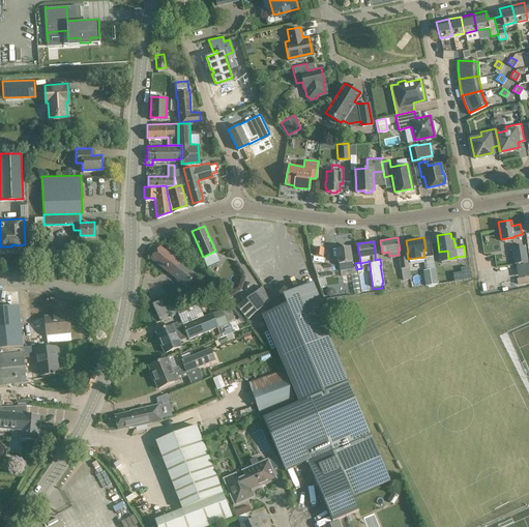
[(513,262),(515,262),(527,260),(524,243),(510,245),(513,262)]
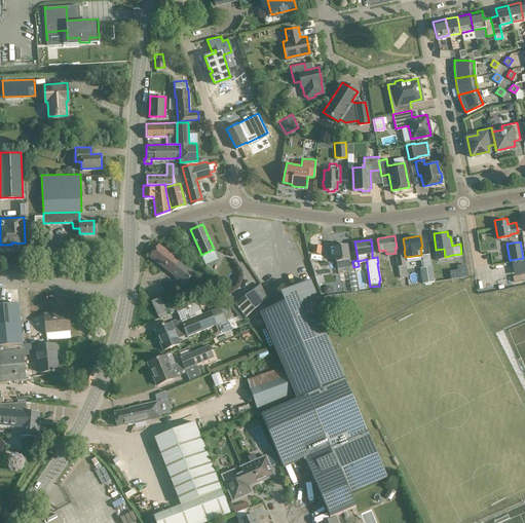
[(158,243),(149,255),(184,283),(194,270),(179,259),(181,256),(165,244),(163,247),(158,243)]
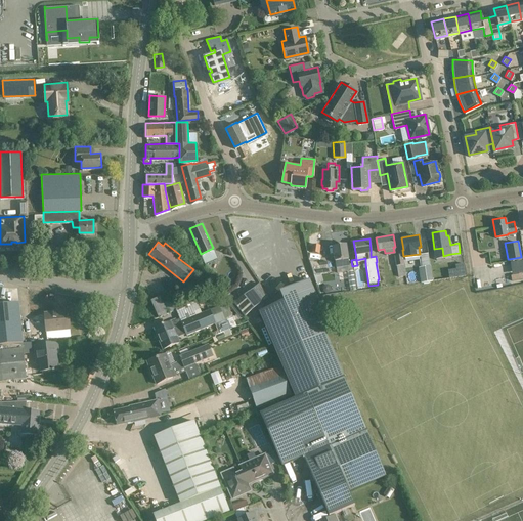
[(333,244),(336,270),(352,268),(352,262),(348,263),(345,242),(333,244)]
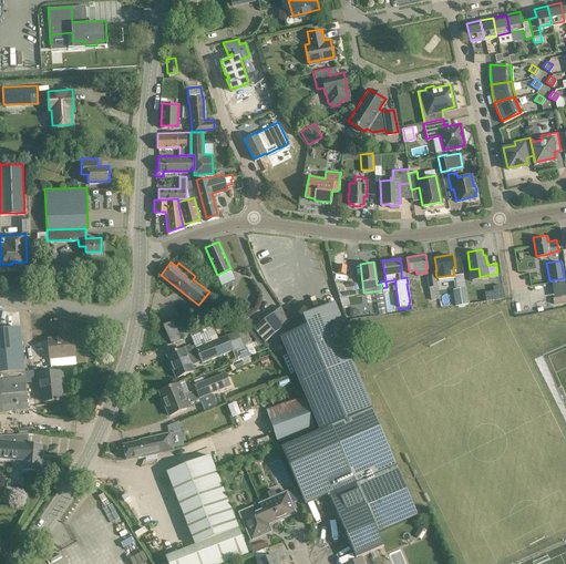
[(435,273),(425,275),(428,286),(430,298),(439,297),(435,273)]
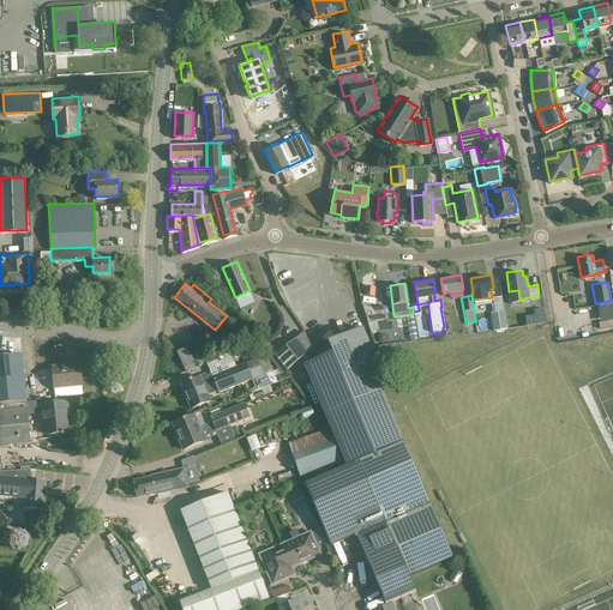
[(562,308),(574,305),(571,296),(559,299),(562,308)]
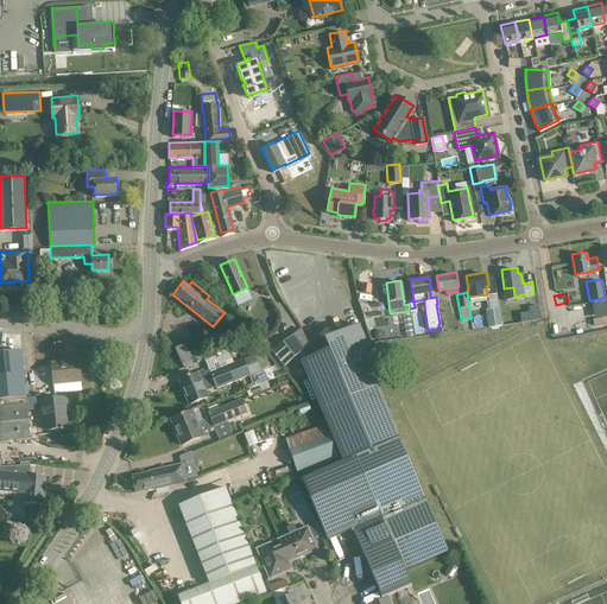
[(362,315),(362,316),(381,313),(379,300),(367,302),(367,300),(358,300),(362,315)]
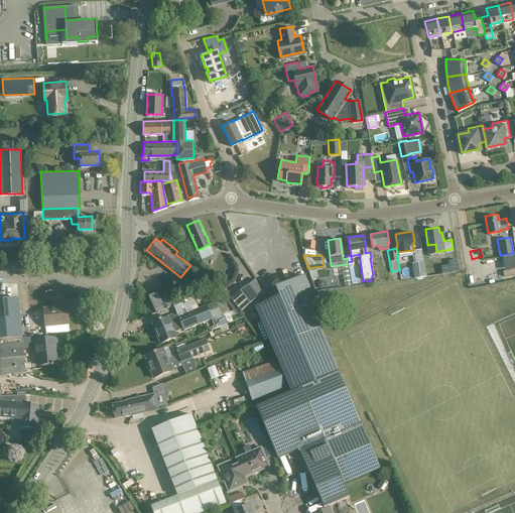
[(456,257),(447,259),(449,271),(458,270),(456,257)]
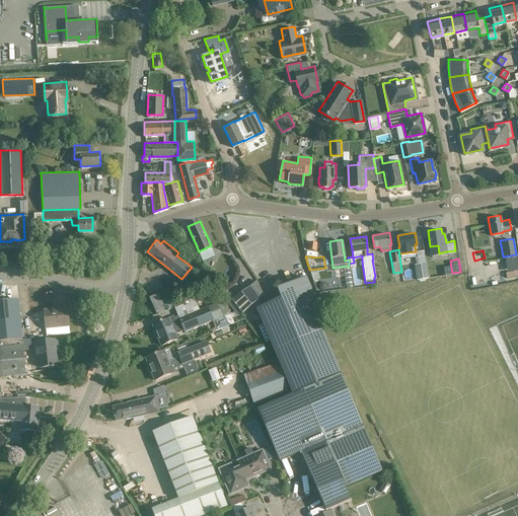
[(426,261),(414,263),(416,278),(428,276),(426,261)]
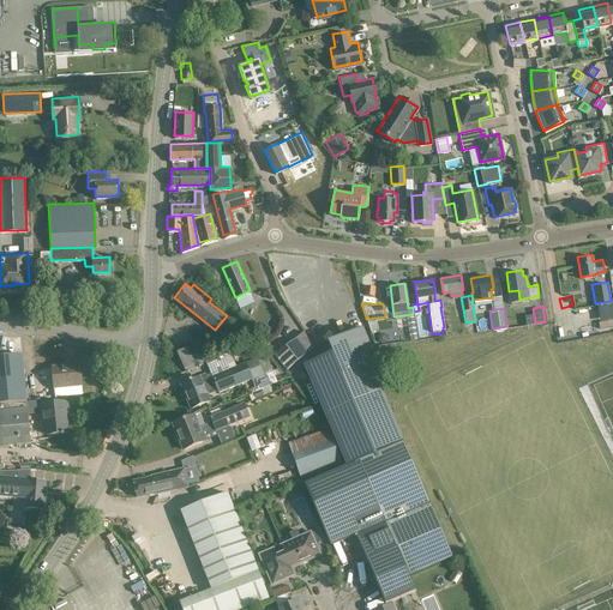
[(302,363),(347,465),(402,441),(379,385),(385,382),(361,326),(326,340),(331,351),(302,363)]
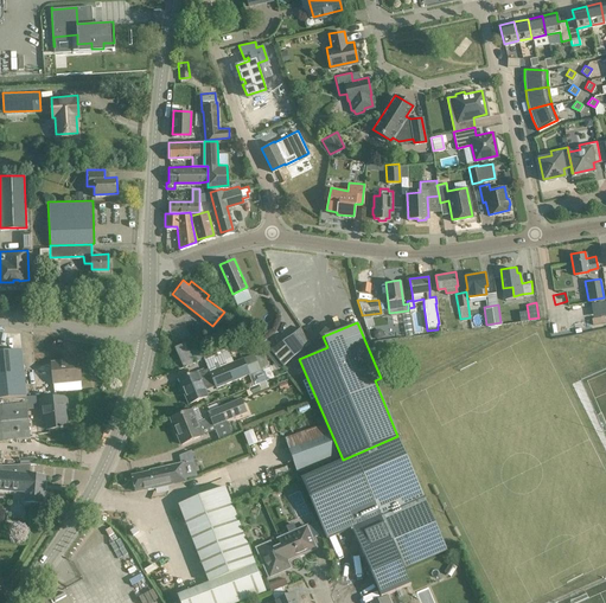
[(282,364),(305,346),(293,331),(270,348),(282,364)]
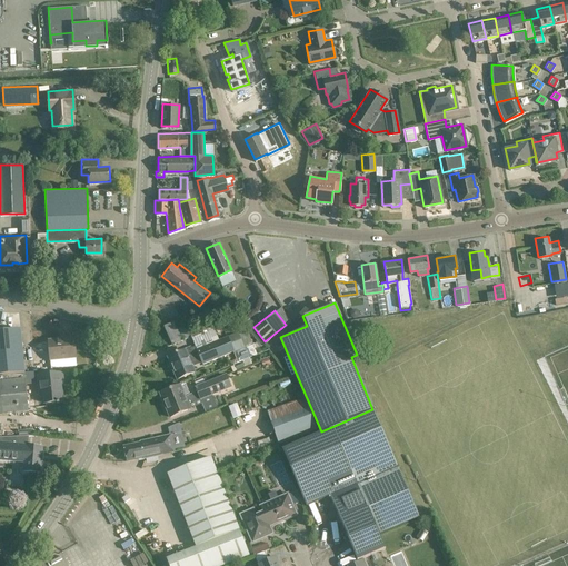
[(176,326),(173,319),(162,324),(171,341),(199,329),(193,318),(176,326)]
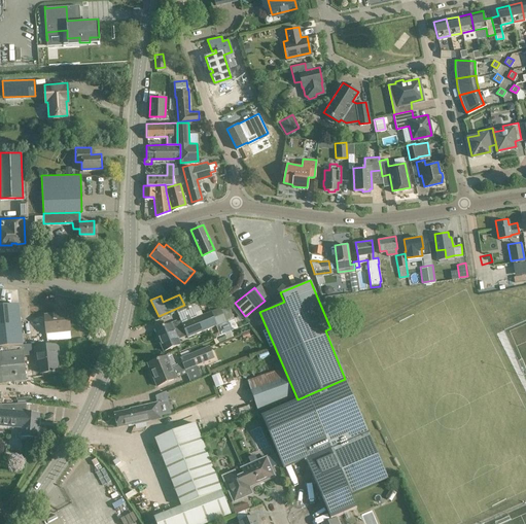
[(0,344),(21,343),(23,342),(19,302),(0,303),(0,344)]
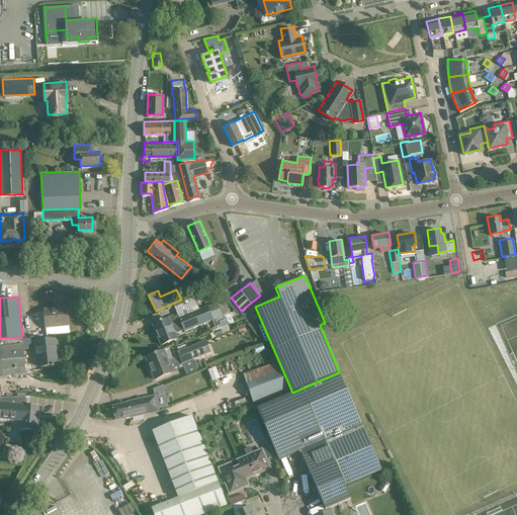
[(233,320),(225,298),(217,303),(216,301),(178,316),(177,313),(173,314),(172,313),(167,315),(167,317),(152,323),(160,343),(176,336),(174,332),(183,328),(183,330),(211,318),(216,327),(220,326),(220,327),(222,332),(228,329),(226,323),(233,320)]
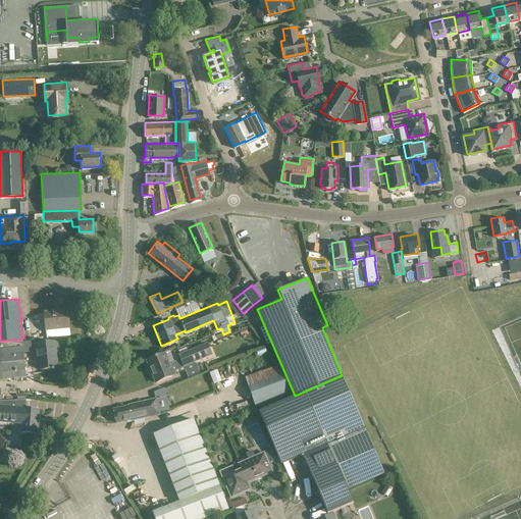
[(67,308),(44,310),(45,327),(68,325),(67,308)]
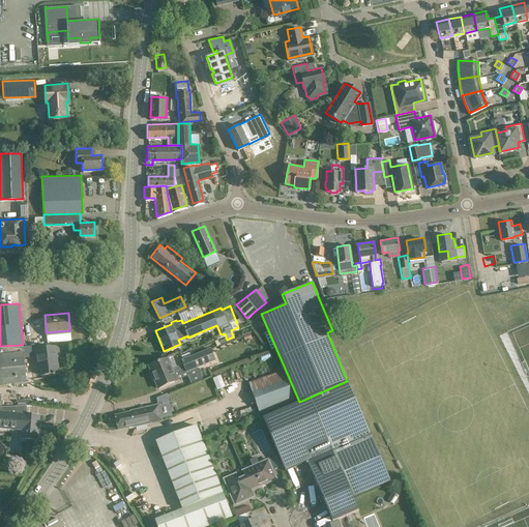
[(252,337),(248,331),(242,333),(244,340),(252,337)]
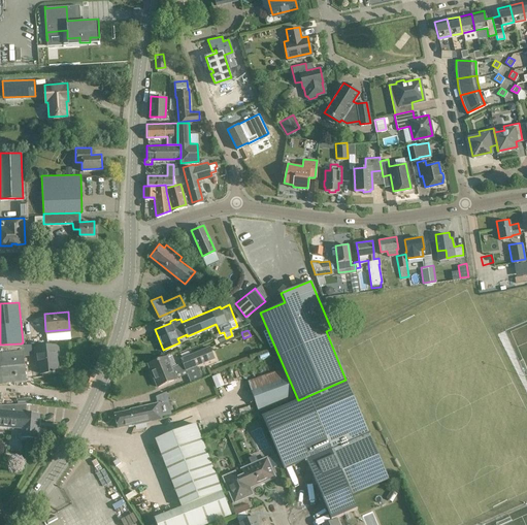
[(219,341),(226,338),(224,333),(217,336),(219,341)]
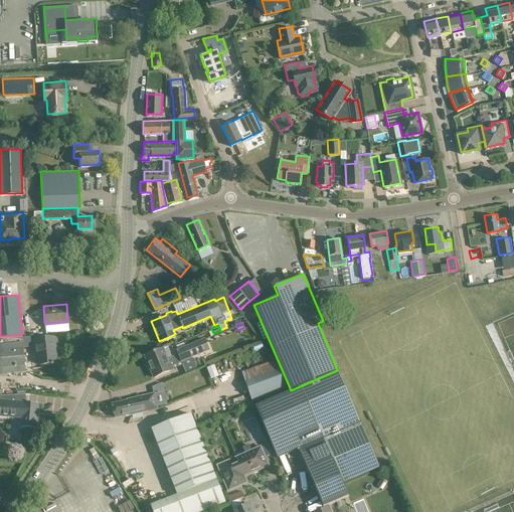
[(20,335),(0,336),(0,372),(25,370),(22,340),(21,340),(20,335)]
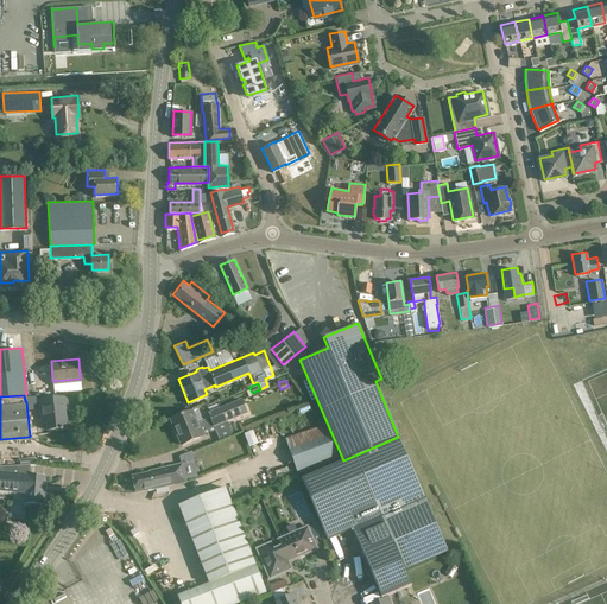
[(65,395),(39,398),(42,421),(46,420),(46,427),(67,426),(64,408),(67,408),(65,395)]
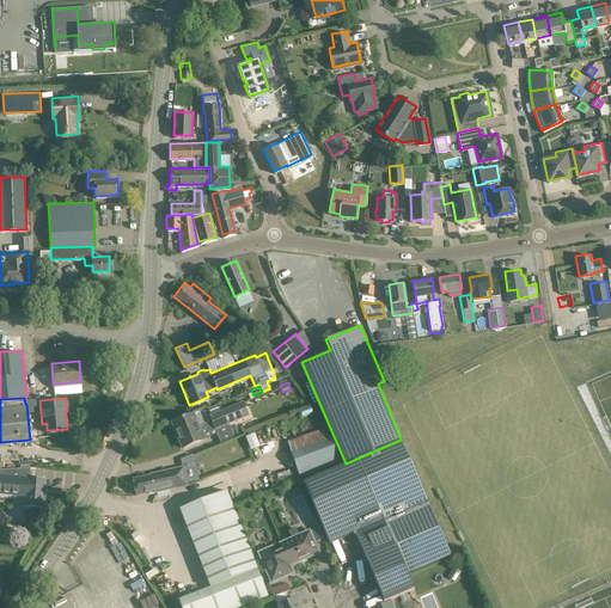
[(203,436),(202,433),(248,413),(242,400),(208,413),(211,418),(199,424),(193,411),(171,419),(182,446),(203,436)]
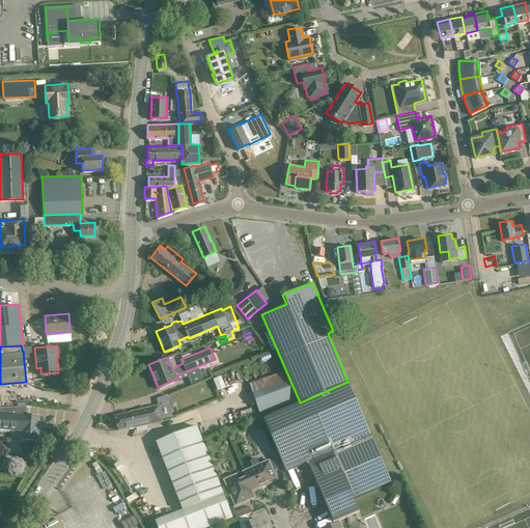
[(295,399),(284,368),(248,381),(259,412),(295,399)]
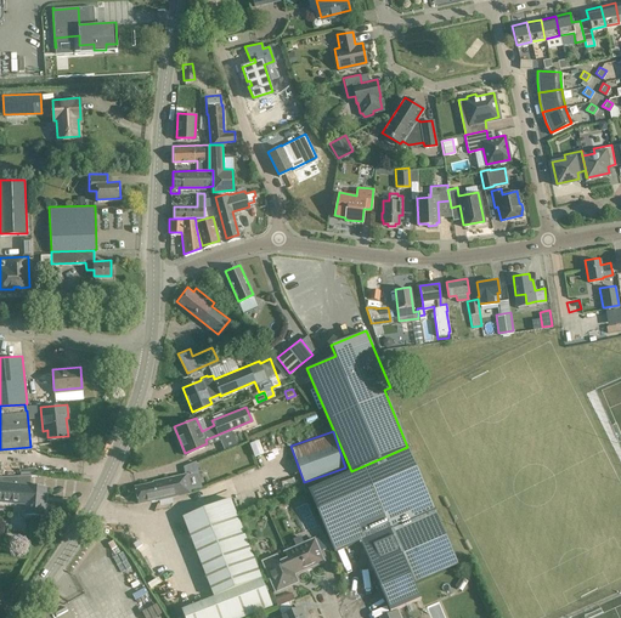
[(457,562),(412,458),(407,447),(351,471),(308,489),(334,549),(359,539),(389,611),(419,597),(412,582),(457,562)]
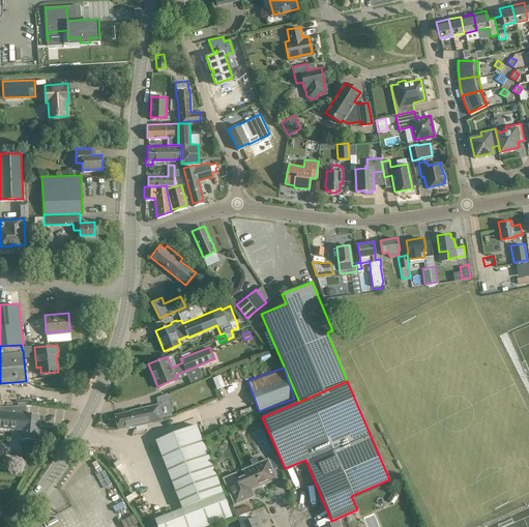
[(157,403),(157,404),(168,401),(166,392),(155,396),(157,403)]
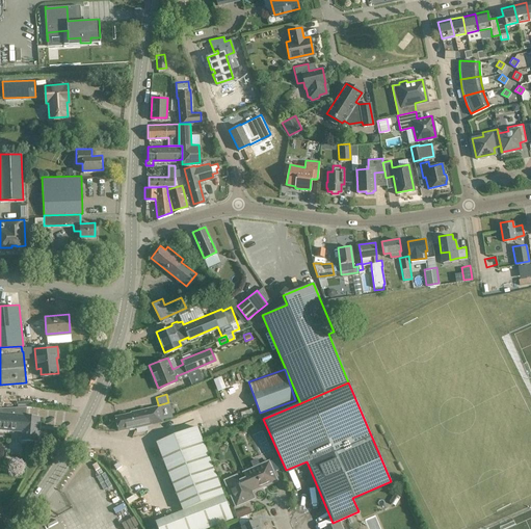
[(158,404),(148,406),(130,411),(130,412),(115,415),(118,428),(134,425),(134,426),(152,422),(151,420),(161,418),(158,405),(158,404)]
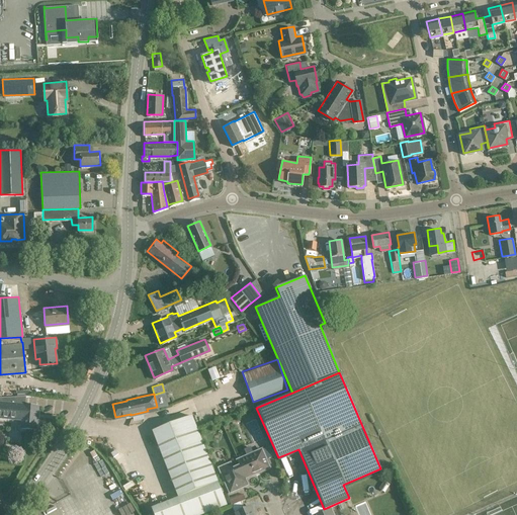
[(0,417),(21,419),(20,426),(35,428),(38,404),(24,403),(25,395),(0,395),(0,417)]
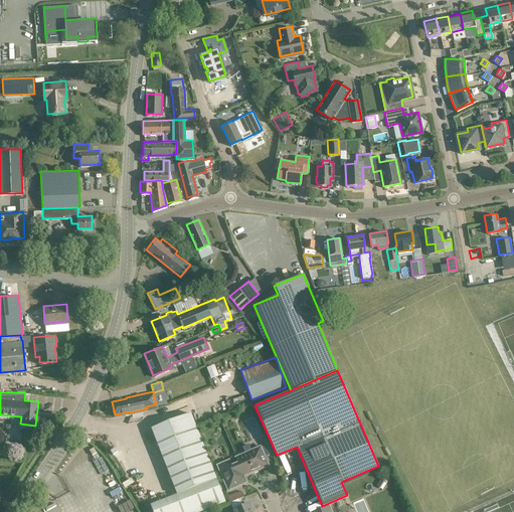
[(203,446),(196,427),(190,411),(151,427),(176,492),(150,502),(153,511),(193,511),(225,500),(215,476),(215,477),(203,446)]
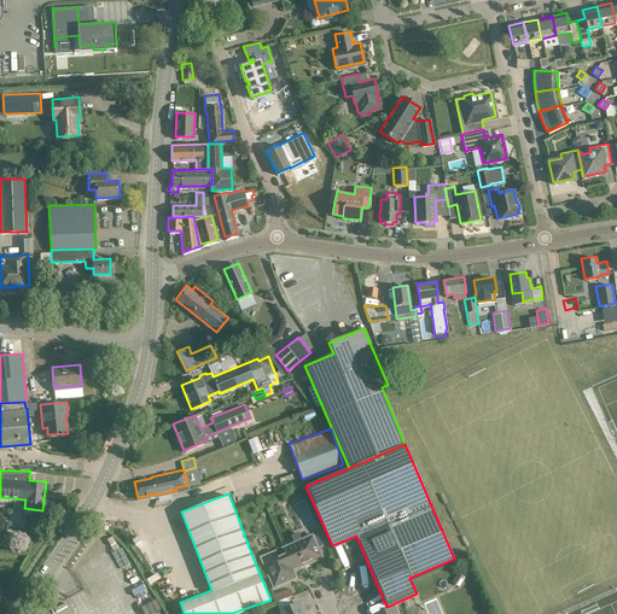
[(301,538),(298,531),(290,534),(294,542),(281,547),(284,553),(277,555),(274,550),(261,556),(273,585),(295,576),(291,567),(320,555),(312,533),(301,538)]
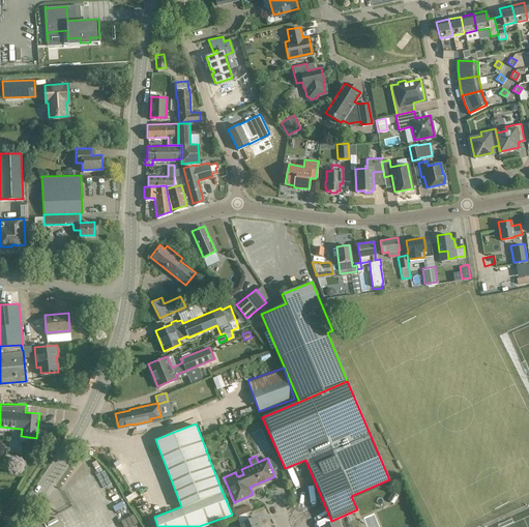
[(117,484),(105,489),(119,526),(121,526),(133,523),(117,484)]
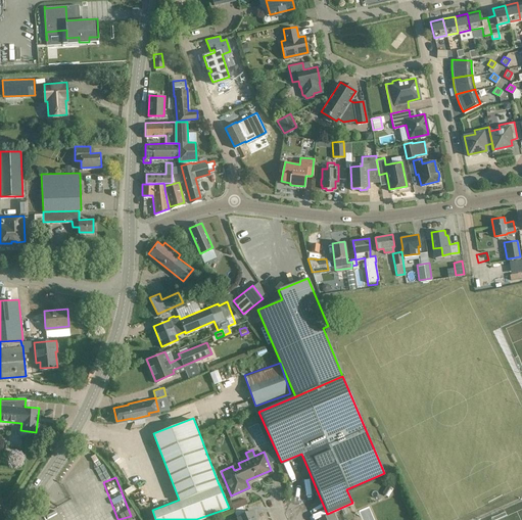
[(256,519),(252,509),(229,519),(256,519)]
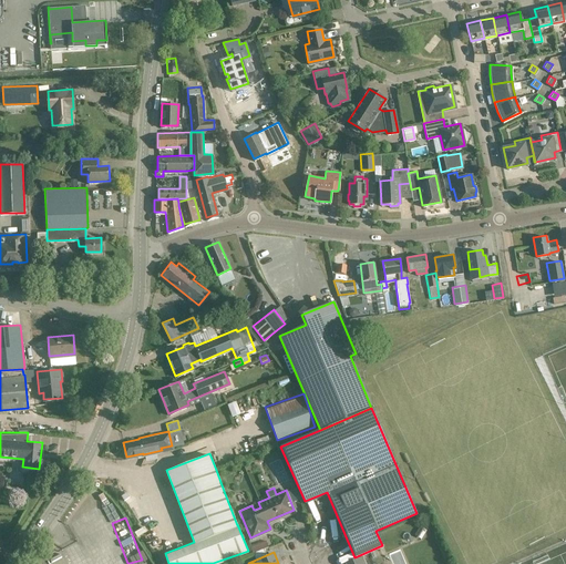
[(362,554),(345,562),(346,563),(366,563),(362,554)]
